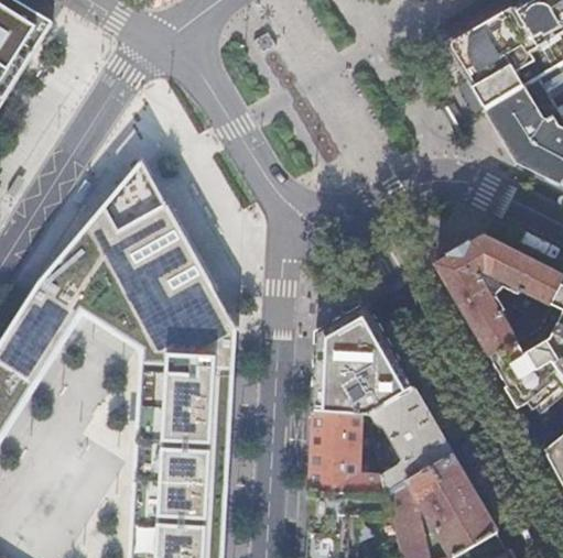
[(0,100),(52,19),(20,0),(0,0),(0,100)]
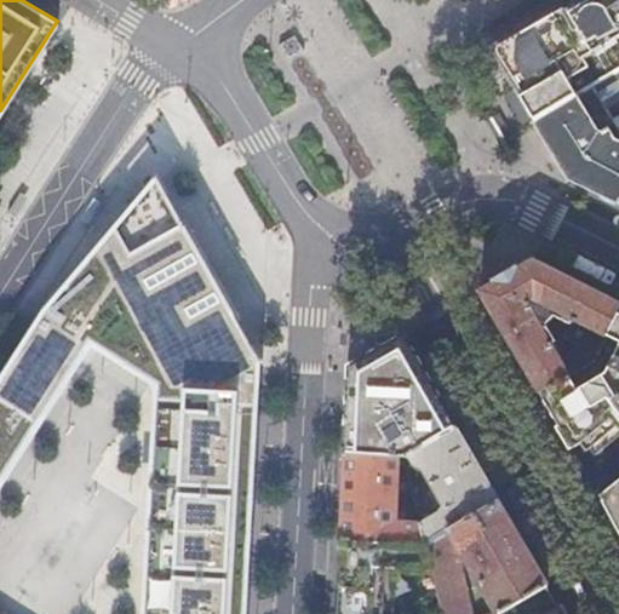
[(618,66),(618,0),(574,0),(568,4),(566,0),(561,0),(496,38),(492,47),(500,62),(520,95),(533,116),(575,92),(618,66)]
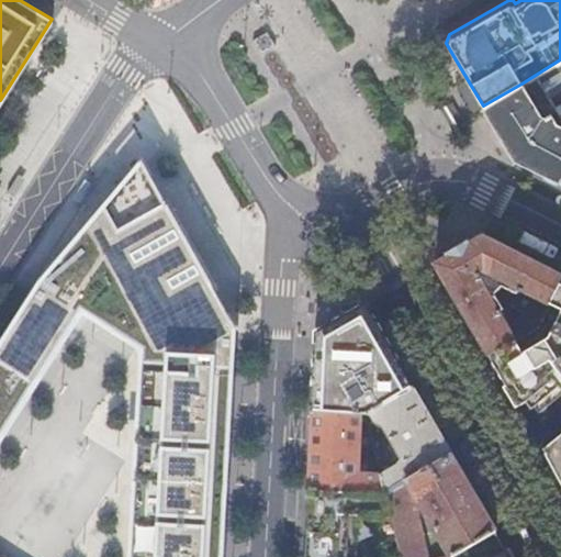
[(560,59),(522,84),(483,106),(493,122),(514,157),(537,168),(560,180),(560,59)]
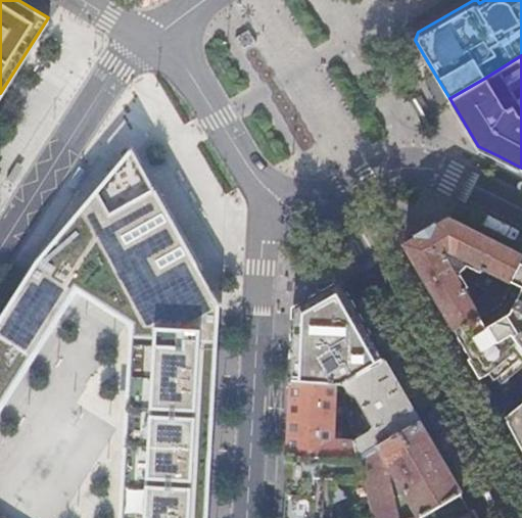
[(131,146),(36,257),(0,313),(0,517),(206,517),(216,362),(219,302),(131,146)]
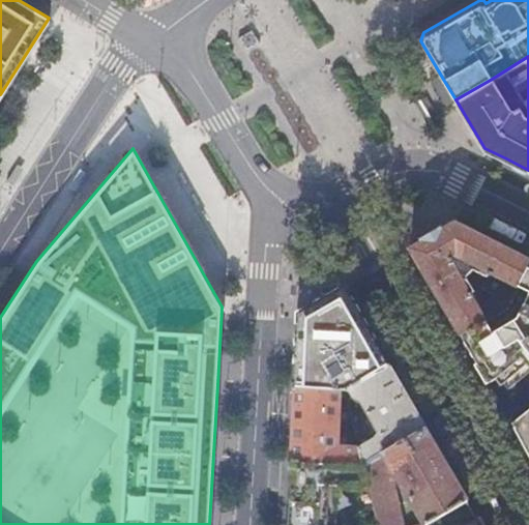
[(430,232),(409,245),(435,290),(459,330),(498,308),(493,297),(482,302),(475,289),(482,286),(507,298),(528,257),(452,220),(435,230),(430,232)]
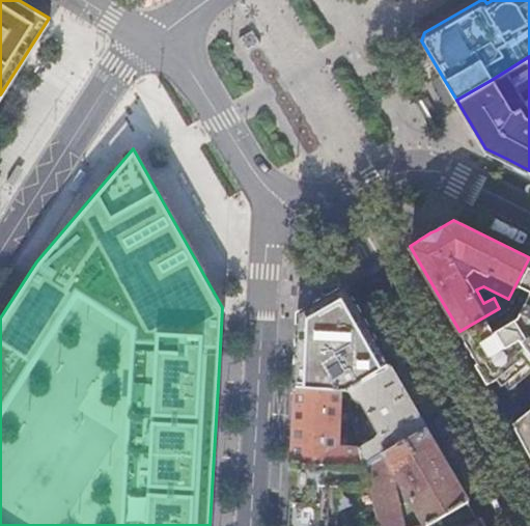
[(529,257),(508,299),(506,304),(499,308),(459,331),(487,380),(495,376),(500,382),(503,380),(507,386),(529,367),(529,257)]
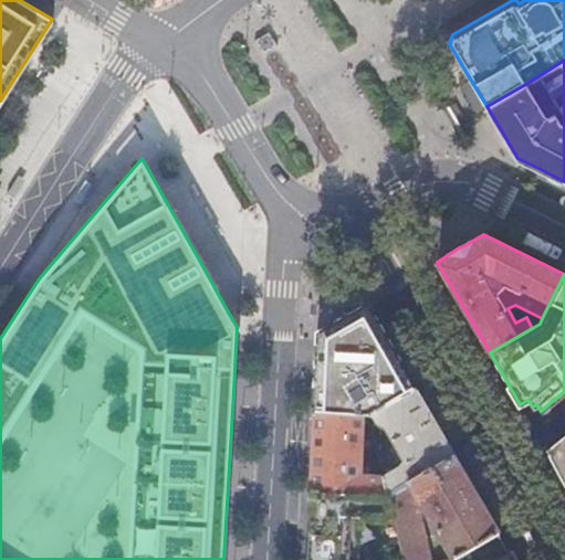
[(404,369),(400,362),(366,304),(339,319),(318,330),(314,411),(363,413),(366,413),(372,410),(383,404),(414,386),(404,369)]
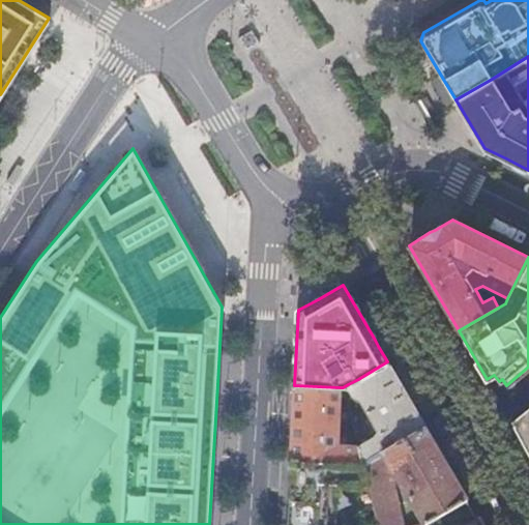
[(357,443),(361,461),(380,450),(382,448),(423,425),(404,390),(387,361),(358,379),(348,384),(353,394),(359,397),(371,415),(365,417),(375,434),(357,443)]
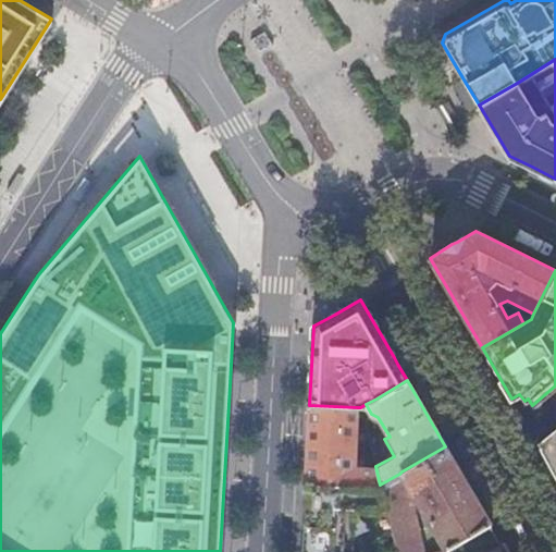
[(298,470),(305,471),(305,481),(380,485),(375,466),(356,466),(357,446),(351,446),(353,426),(356,419),(357,407),(309,405),(303,404),(300,441),(298,470)]
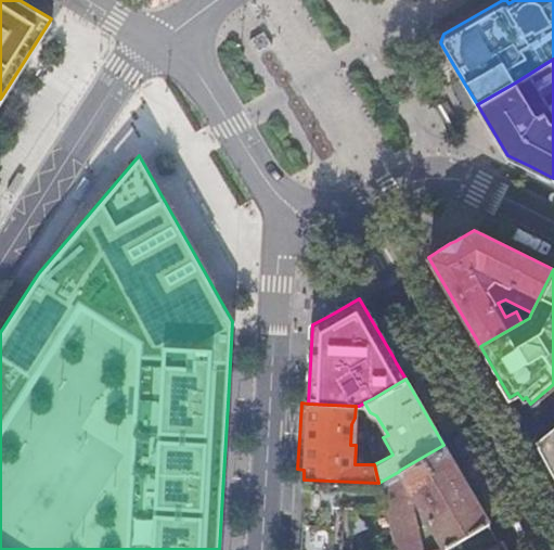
[(553,424),(535,440),(537,444),(541,455),(548,468),(553,478),(553,424)]
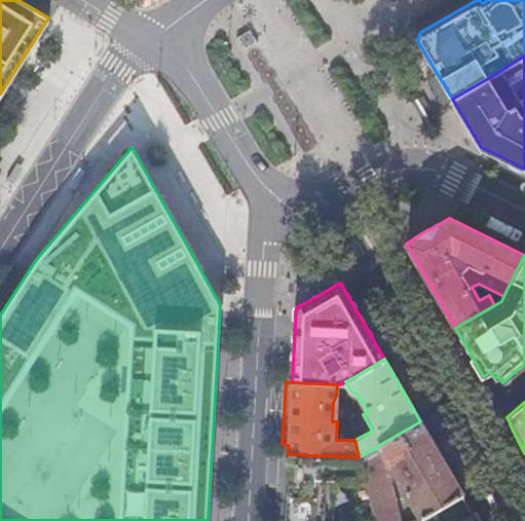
[(420,421),(379,445),(421,517),(462,492),(441,455),(420,421)]
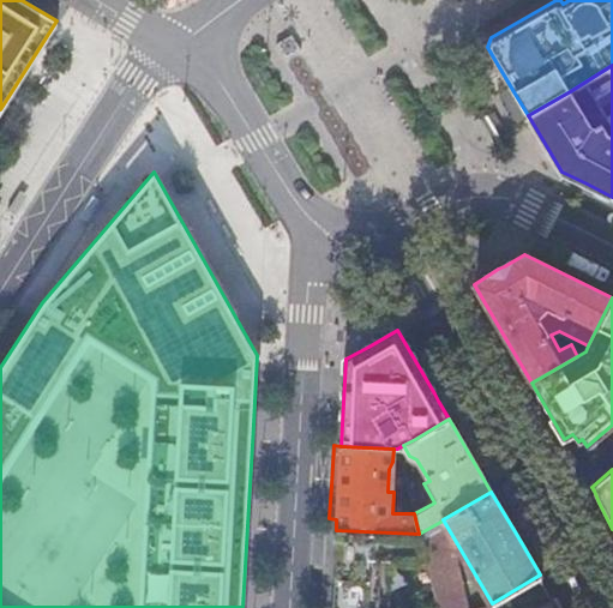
[(425,560),(436,607),(490,607),(490,603),(467,607),(464,607),(451,549),(446,551),(440,522),(419,534),(425,560)]
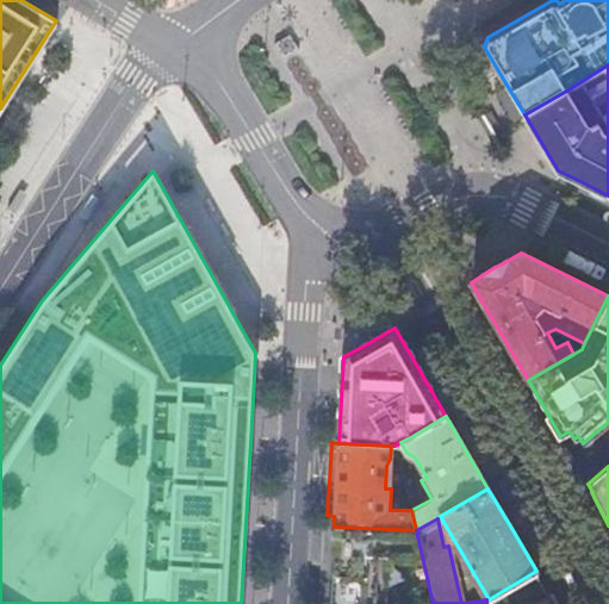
[(384,603),(386,555),(422,556),(416,530),(334,527),(329,603),(384,603)]
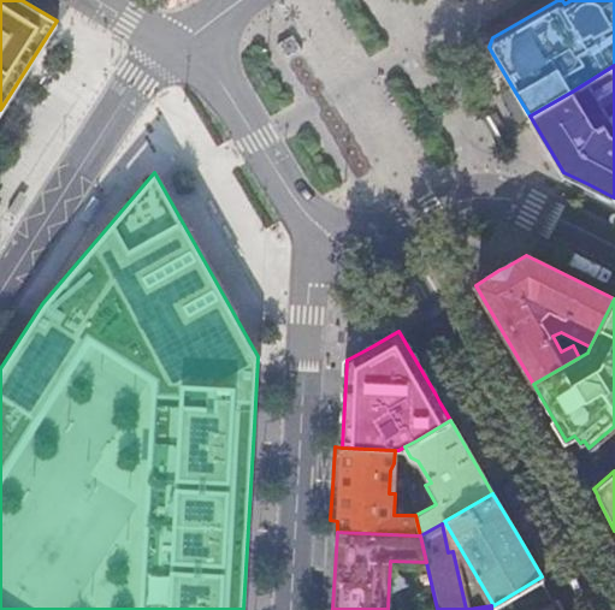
[(534,609),(561,609),(555,598),(534,609)]
